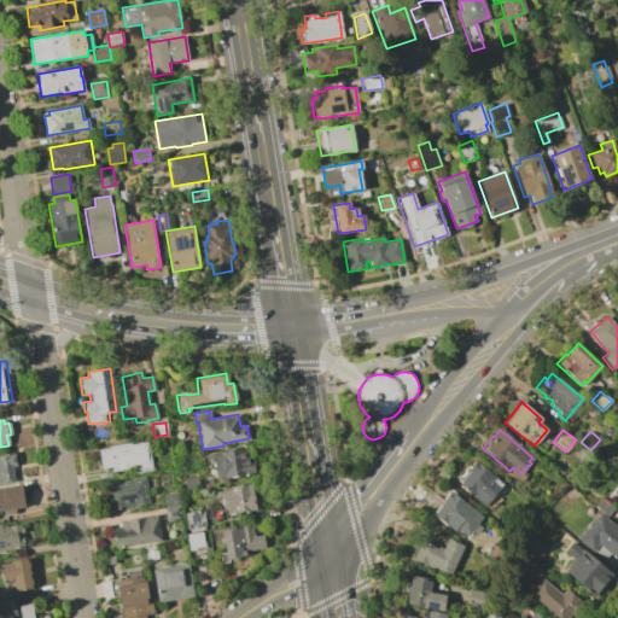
[(108,449),(108,447),(129,443),(129,444),(144,442),(145,449),(147,448),(150,462),(130,466),(132,468),(110,472),(109,466),(100,467),(98,450),(108,449)]
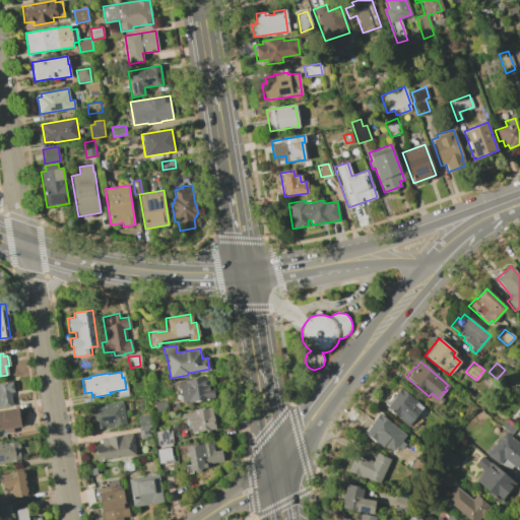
[(204,376),(206,386),(210,386),(213,397),(207,398),(207,399),(205,400),(205,399),(182,403),(179,389),(175,389),(173,382),(204,376)]
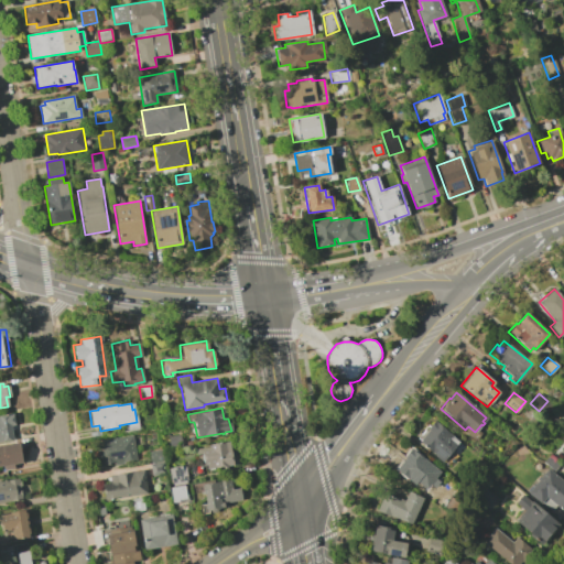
[(0,415),(11,413),(13,425),(10,425),(12,440),(0,442),(0,415)]
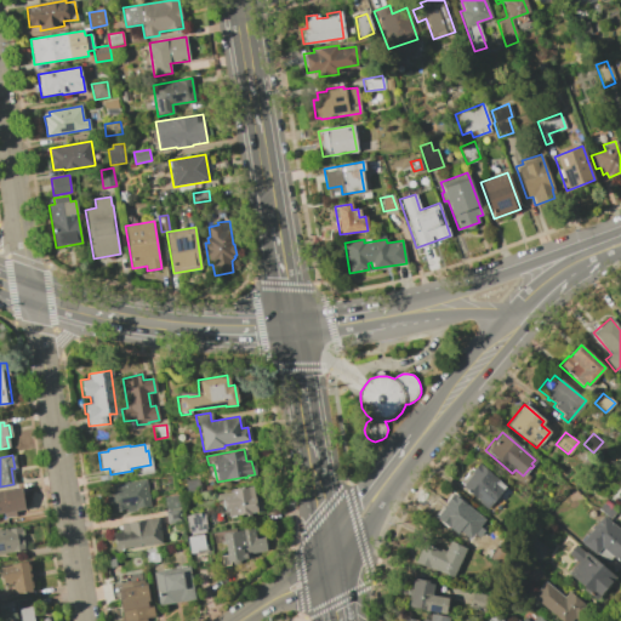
[(460,486),(465,482),(462,479),(477,462),(494,476),(490,479),(495,483),(497,480),(505,486),(491,501),(496,505),(491,512),(460,486)]
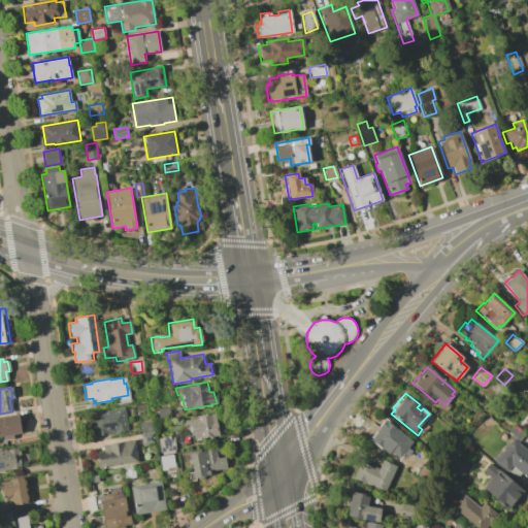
[(168,406),(169,418),(158,420),(156,408),(168,406)]
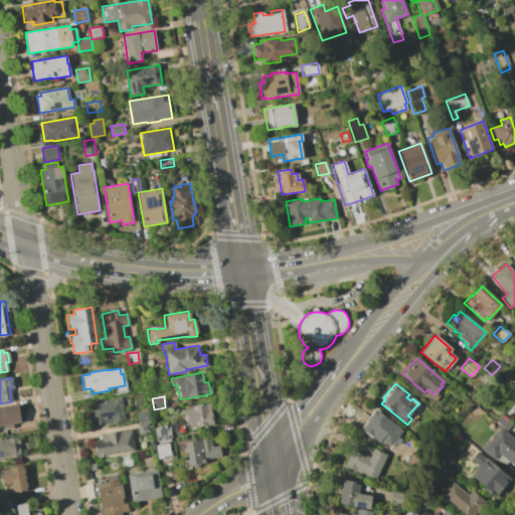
[(120,397),(124,421),(103,424),(103,423),(93,424),(89,402),(120,397)]
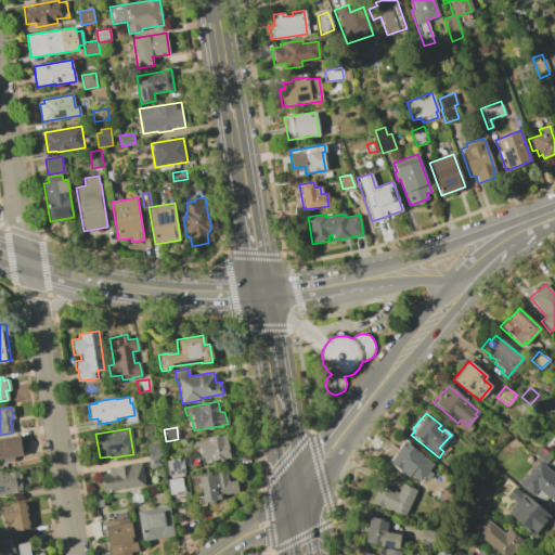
[(206,442),(206,437),(214,436),(214,435),(216,435),(223,434),(226,444),(227,443),(228,448),(232,448),(233,455),(203,461),(202,457),(199,457),(197,443),(206,442)]
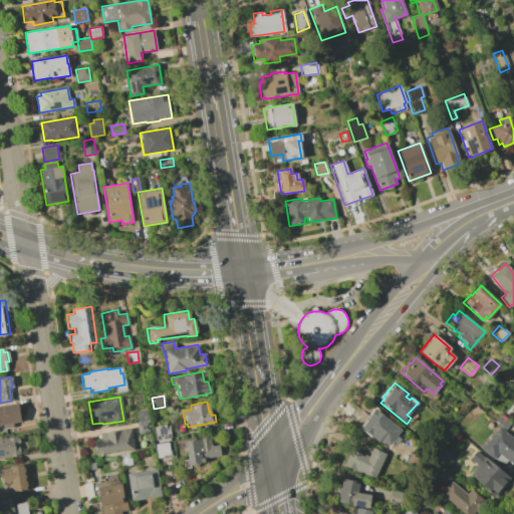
[(0,407),(16,404),(20,422),(0,425),(0,407)]
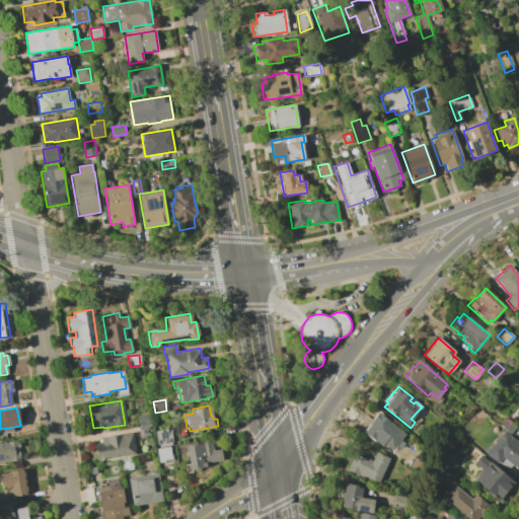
[(378,413),(404,434),(391,450),(383,443),(381,446),(363,432),(378,413)]
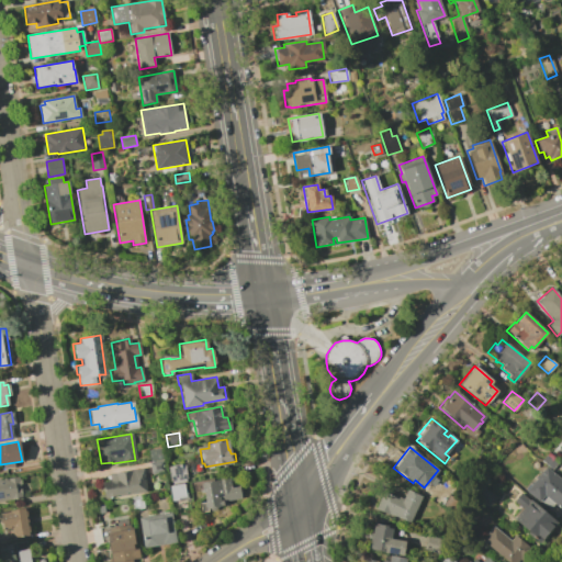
[(161,448),(163,459),(148,461),(147,450),(161,448)]
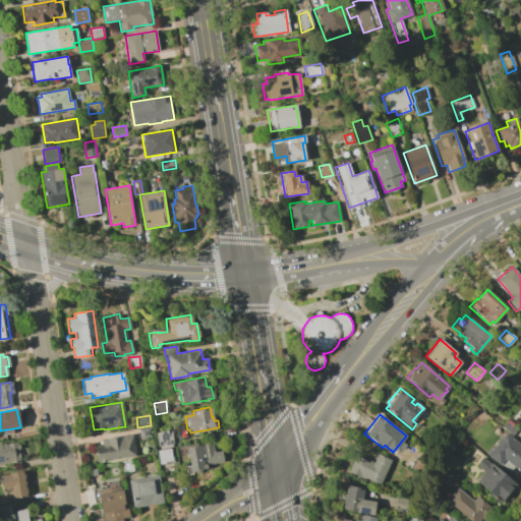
[(507,420),(516,428),(511,435),(501,426),(507,420)]
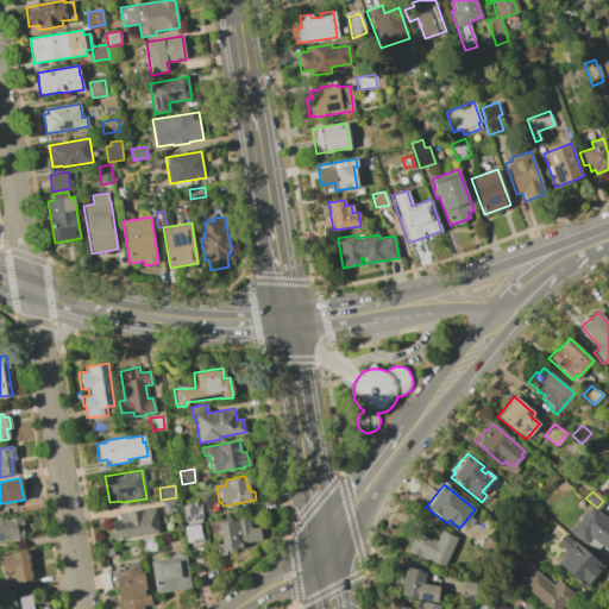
[(177,498),(180,512),(163,514),(161,501),(177,498)]
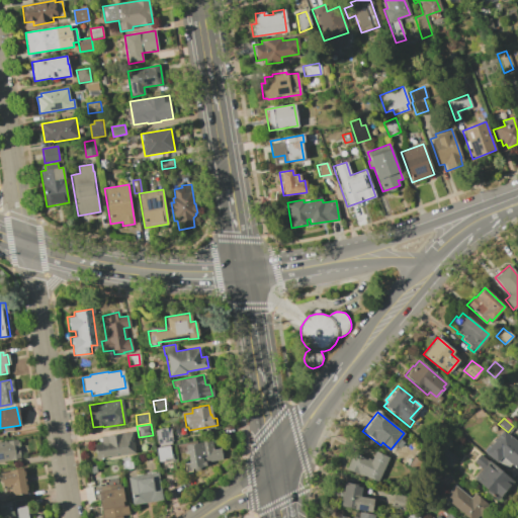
[(170,428),(172,441),(156,443),(154,430),(170,428)]
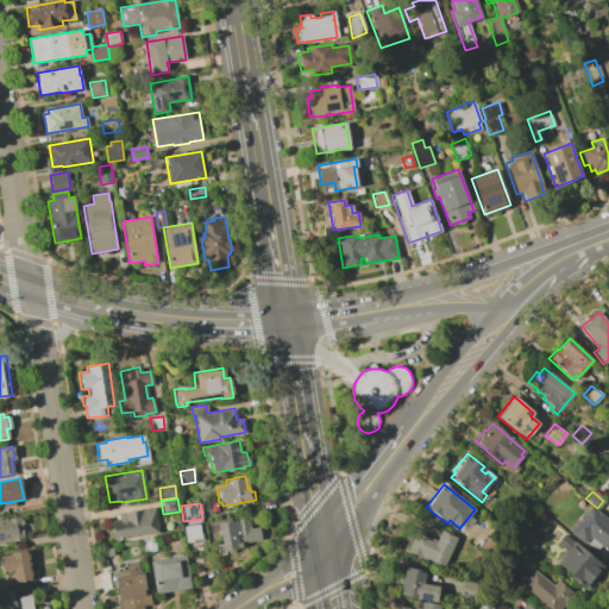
[(590,504),(608,520),(608,553),(589,535),(583,542),(569,531),(590,504)]
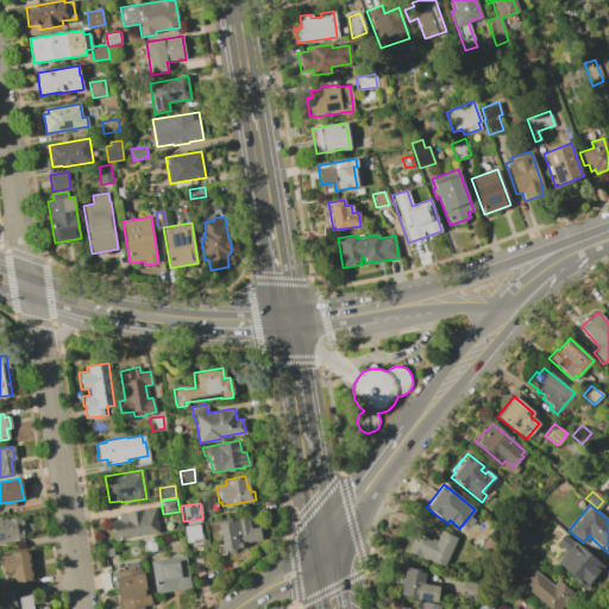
[(119,521),(118,513),(154,507),(158,532),(120,539),(112,540),(110,523),(119,521)]
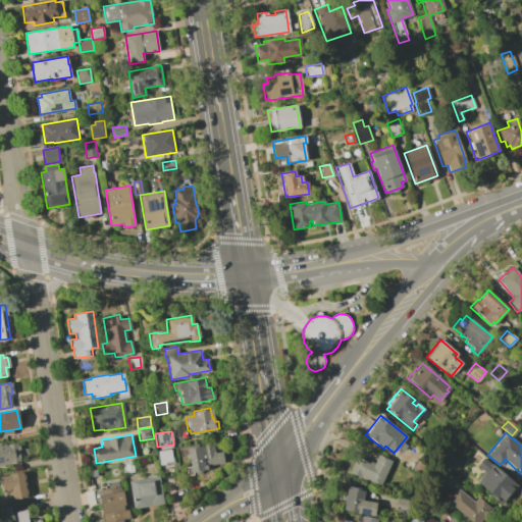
[(0,445),(17,442),(19,462),(0,465),(0,445)]
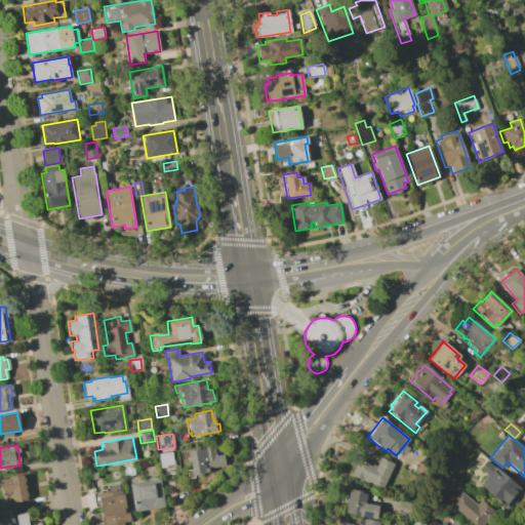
[(188,457),(188,455),(187,452),(187,451),(213,446),(214,455),(221,453),(224,466),(208,469),(209,472),(193,475),(193,478),(188,479),(186,470),(191,469),(189,460),(186,460),(186,458),(188,457)]
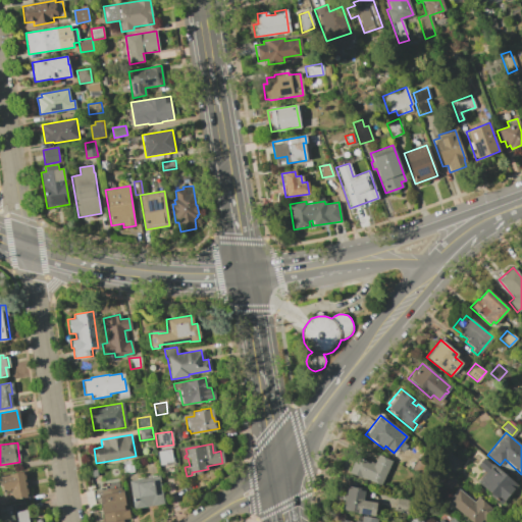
[(170,450),(172,461),(159,463),(157,452),(170,450)]
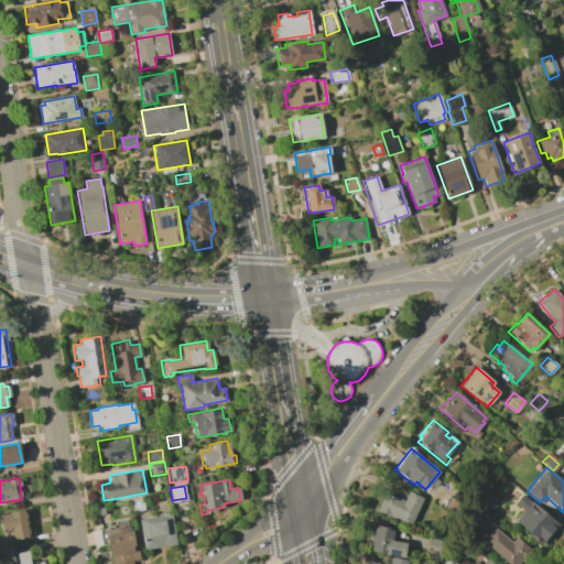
[(376,510),(384,491),(403,500),(408,491),(422,498),(410,524),(376,510)]
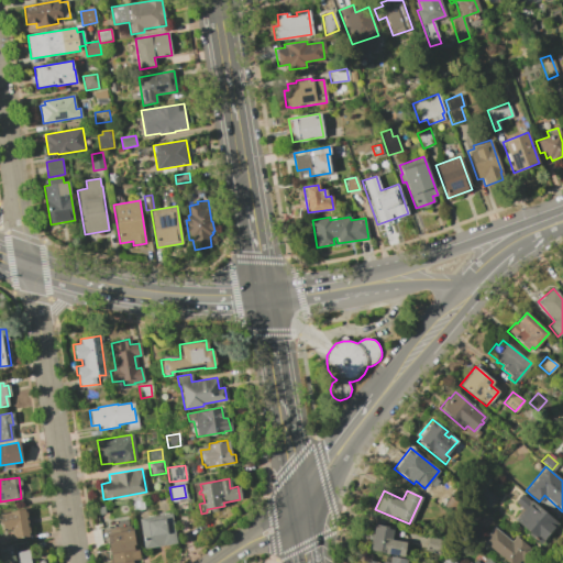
[(521,493),(556,522),(539,543),(527,533),(528,531),(514,519),(522,509),(514,501),(521,493)]
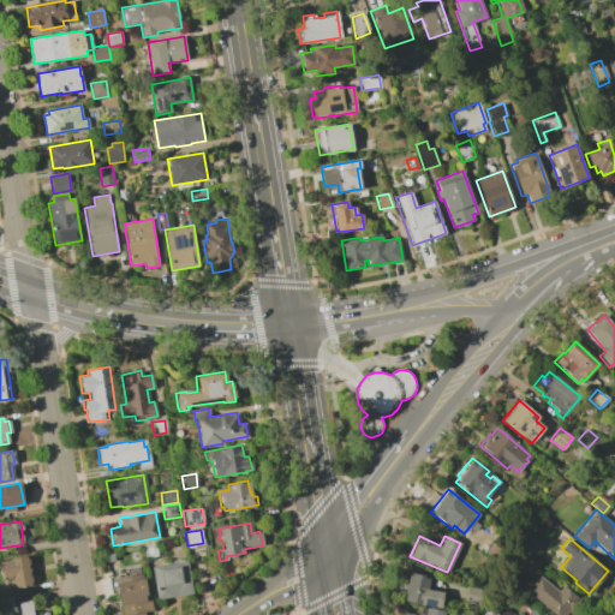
[(490,539),(502,548),(495,561),(482,553),(490,539)]
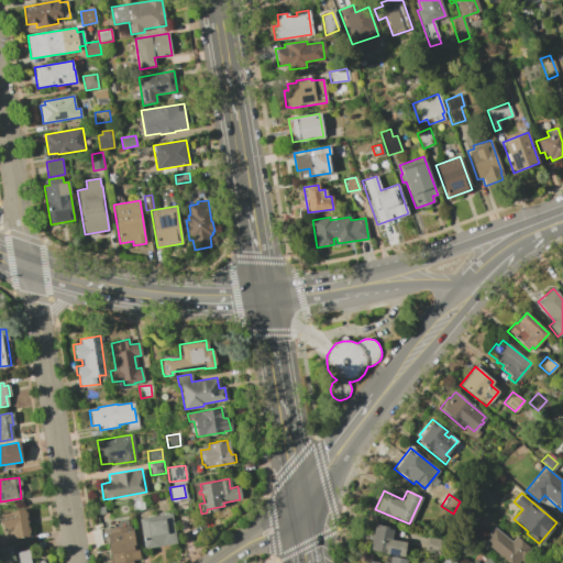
[(141,496),(143,508),(132,510),(130,498),(141,496)]
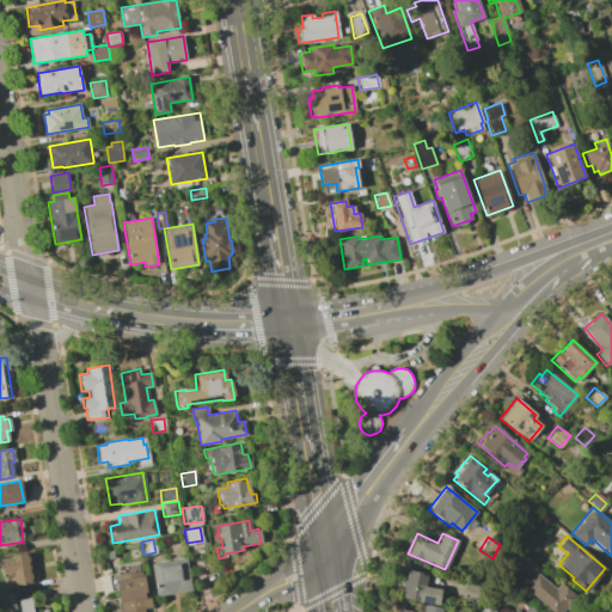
[(0,557),(25,554),(25,557),(28,556),(29,562),(26,562),(28,565),(30,565),(30,568),(28,568),(29,573),(30,573),(31,579),(30,580),(30,583),(16,586),(14,582),(13,582),(12,575),(2,576),(0,557)]
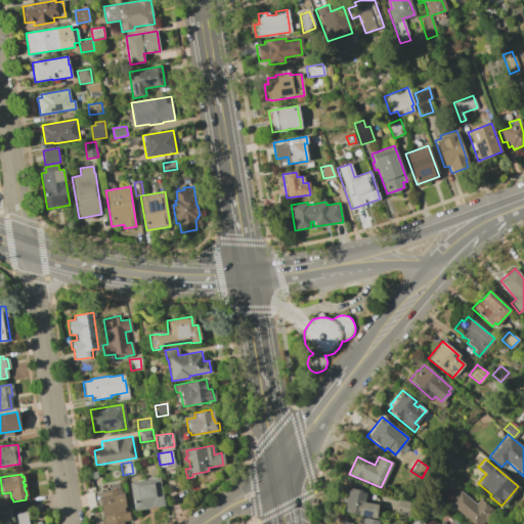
[(159,477),(164,505),(133,510),(128,482),(159,477)]
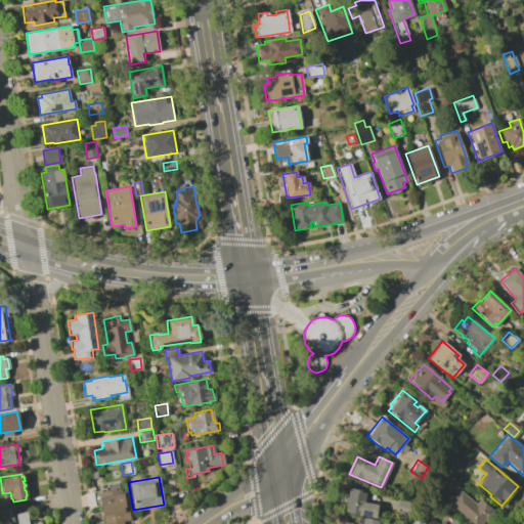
[(348,490),(350,490),(351,488),(363,490),(363,492),(365,493),(363,501),(377,504),(375,518),(344,513),(348,490)]
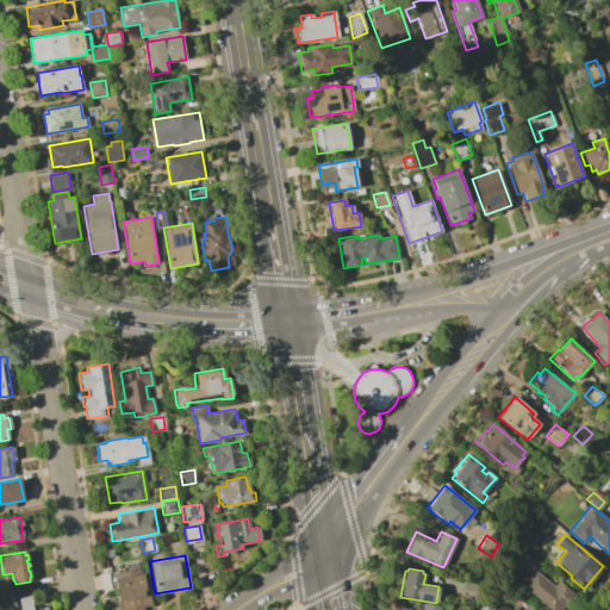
[(117,576),(117,573),(141,570),(142,574),(143,574),(145,590),(143,590),(144,596),(149,595),(151,605),(143,607),(143,609),(120,609),(114,576),(117,576)]
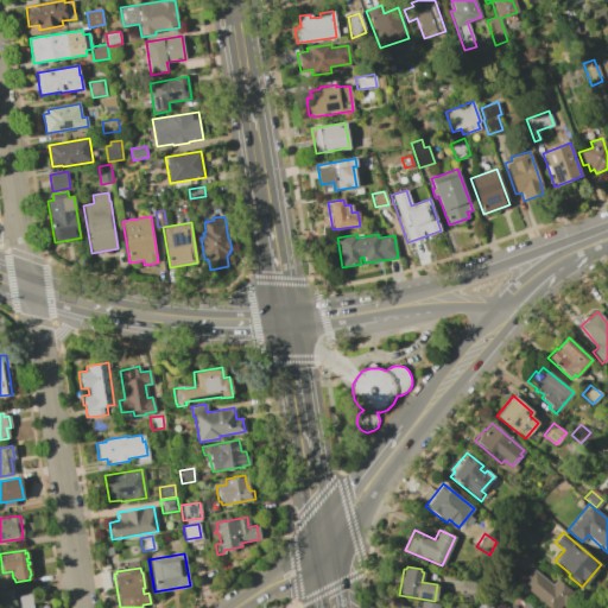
[(533,569),(552,584),(556,580),(574,594),(563,607),(561,605),(557,607),(549,607),(520,584),(533,569)]
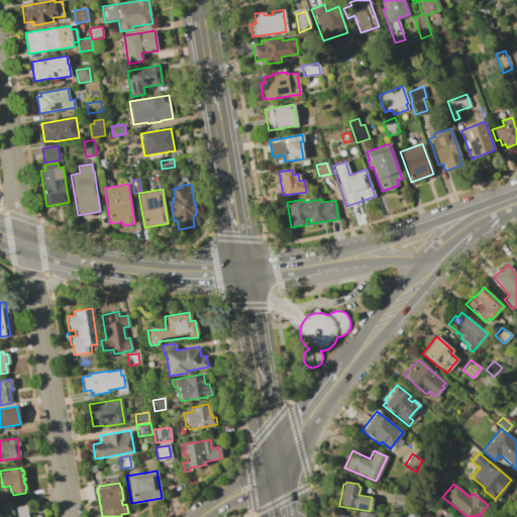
[(395,492),(407,496),(402,510),(390,505),(395,492)]
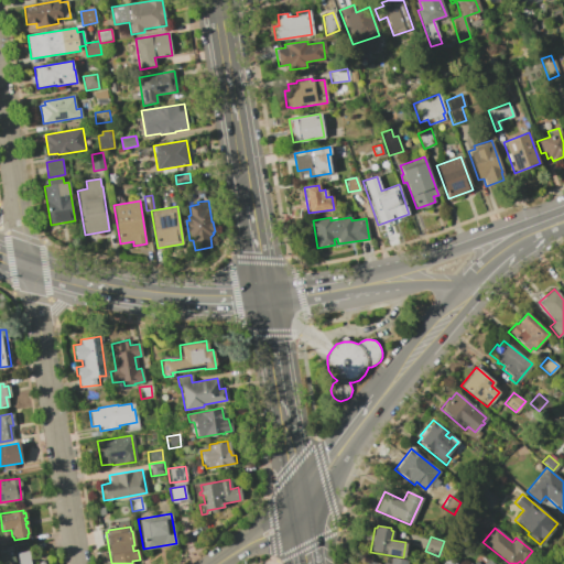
[(26,543),(30,563),(18,563),(17,553),(14,554),(13,545),(26,543)]
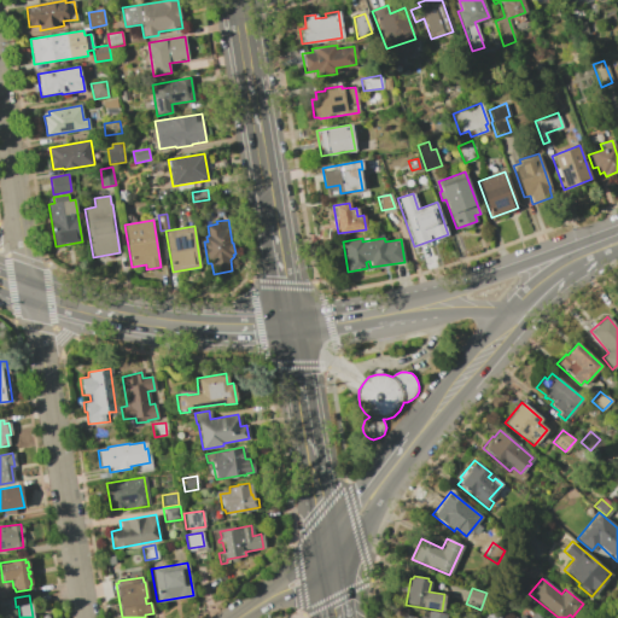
[(0,617),(0,604),(12,602),(15,617),(0,617)]
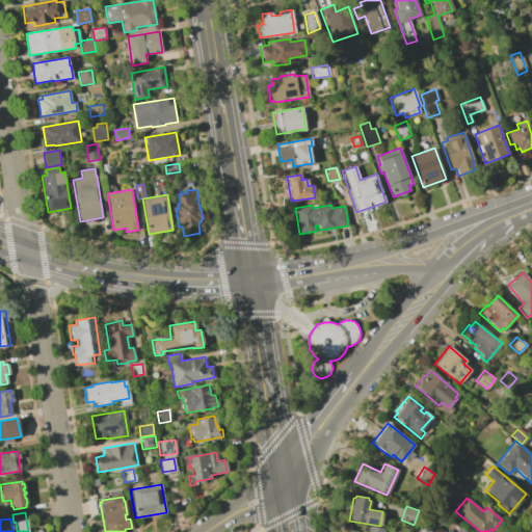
All buildings are outlined.
